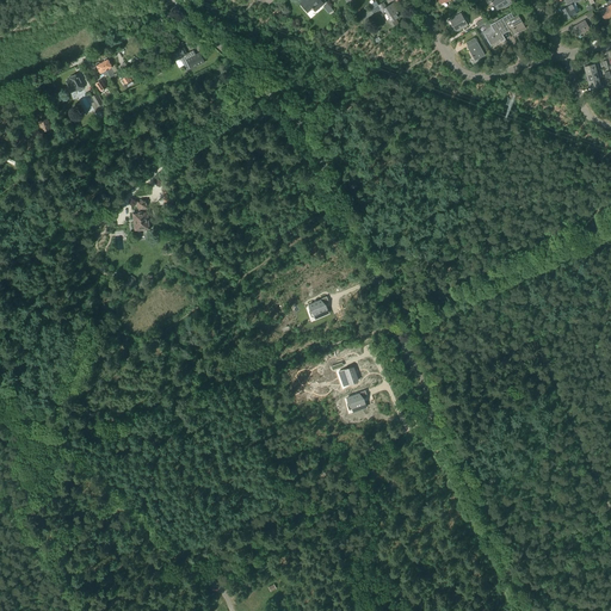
[(323,5),(319,0),(302,0),(298,2),(307,12),(312,8),(315,12),(323,5)]
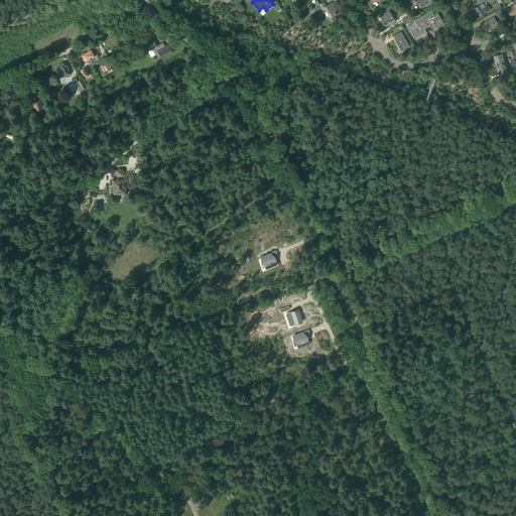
[(431,2),(429,0),(418,0),(417,0),(410,0),(412,4),(416,2),(420,8),(431,2)]
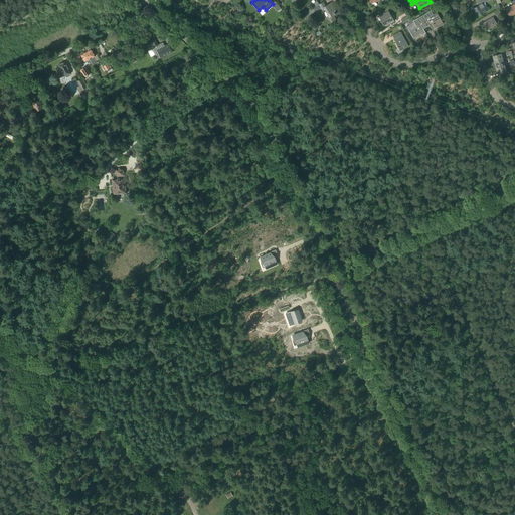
[(481,0),(477,3),(479,6),(474,9),(478,16),(483,13),(486,11),(482,4),(489,0),(481,0)]
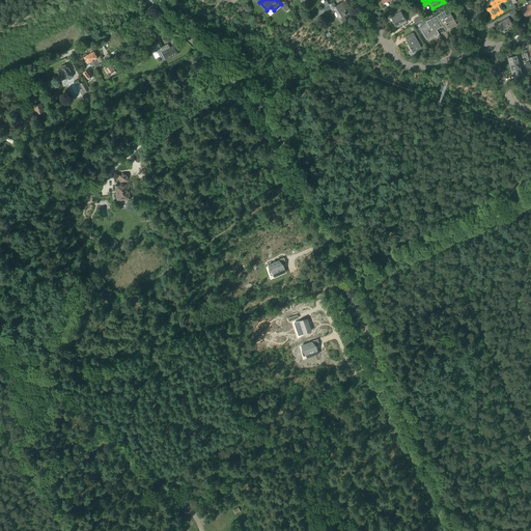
[(332,7),(330,8),(332,11),(334,10),(339,19),(338,20),(340,23),(345,20),(344,17),(348,15),(341,3),(336,6),(333,2),(331,4),(332,7)]
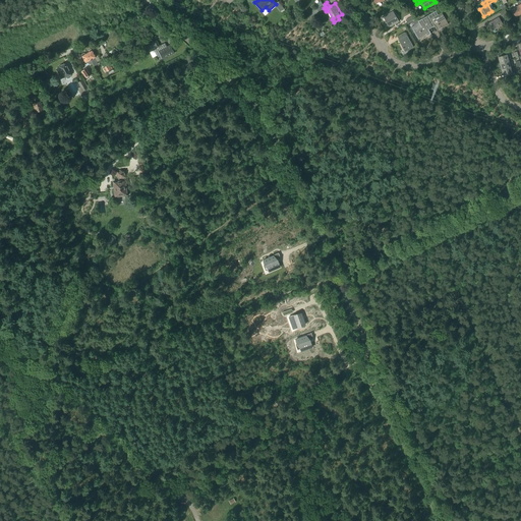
[(280,12),(284,9),(279,3),(276,6),(280,12)]
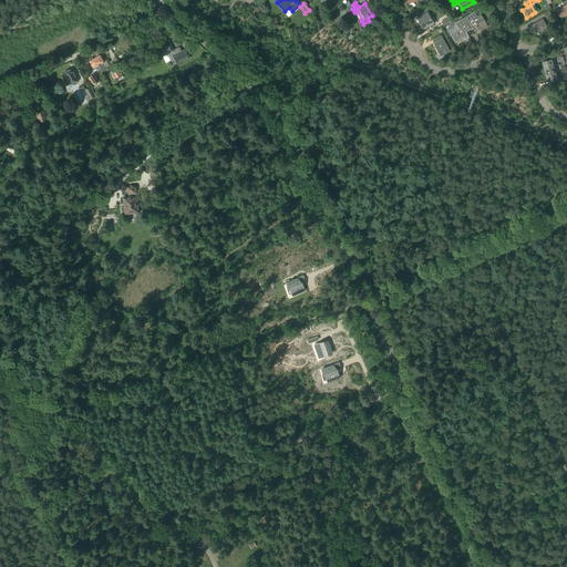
[(338,19),(347,13),(347,12),(352,9),(354,8),(353,4),(344,10),(336,16),(338,19)]
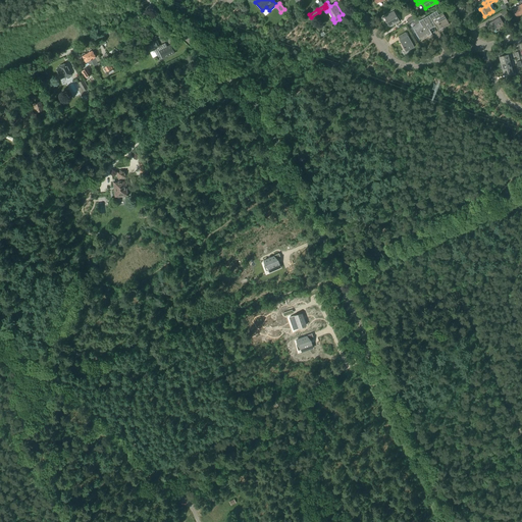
[(517,17),(521,13),(521,9),(519,6),(513,10),(517,17)]
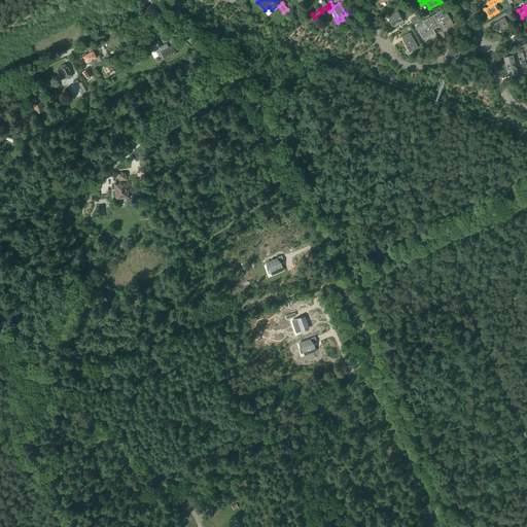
[(394,28),(403,22),(397,11),(388,18),(394,28)]
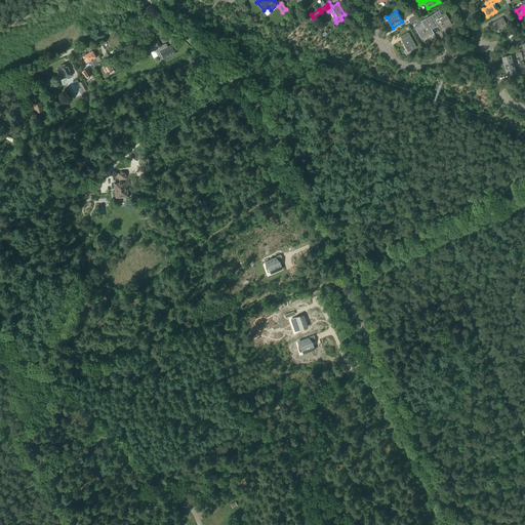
[(451,24),(445,12),(445,13),(441,15),(439,11),(429,17),(430,21),(435,29),(439,26),(441,30),(445,28),(445,27),(451,24)]
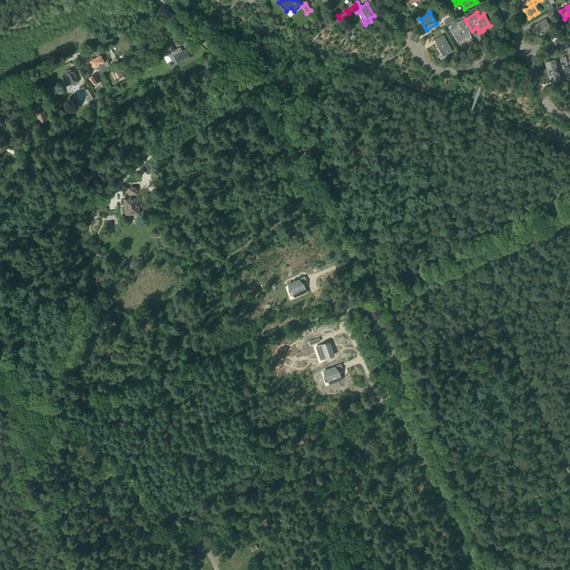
[(469,32),(472,31),(467,22),(465,19),(458,23),(459,26),(450,31),(452,36),(453,36),(458,42),(465,38),(467,40),(471,37),(469,32)]
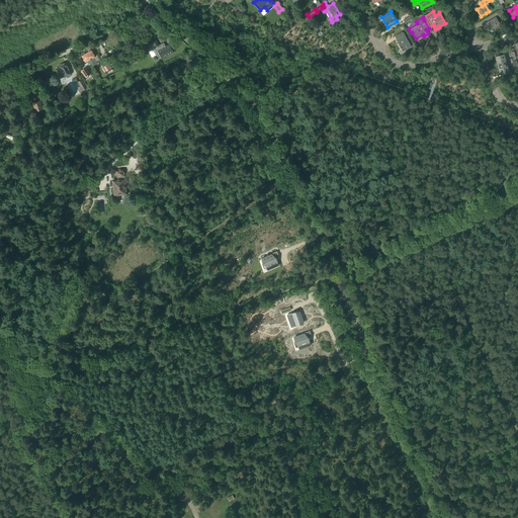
[(489,31),(500,25),(496,18),(485,24),(489,31)]
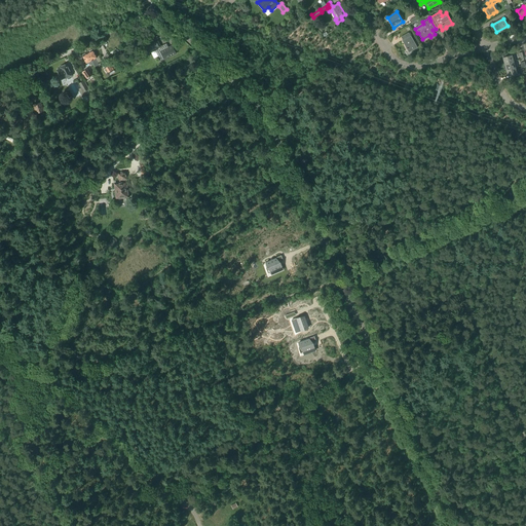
[(411,37),(409,33),(402,37),(403,41),(409,52),(417,48),(411,36),(411,37)]
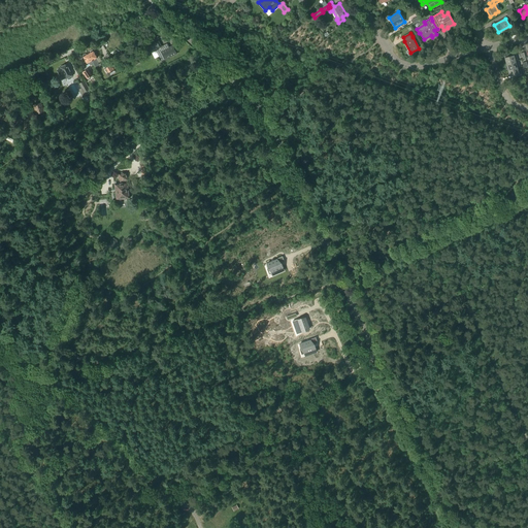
[(169,46),(167,43),(162,46),(159,40),(149,44),(152,52),(156,50),(162,62),(177,54),(173,44),(169,46)]
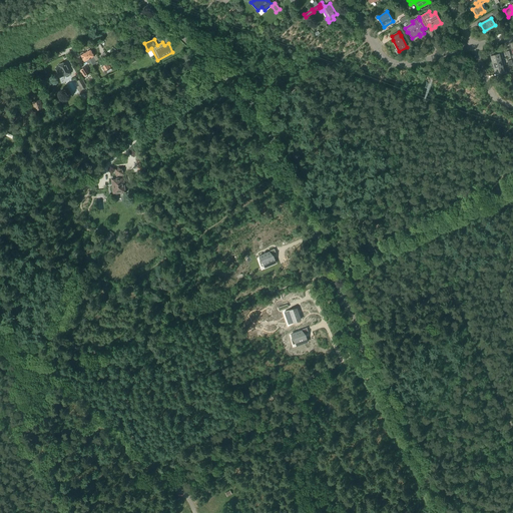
[(88,51),(86,52),(91,63),(92,65),(96,63),(93,57),(94,56),(90,49),(90,50),(89,48),(87,49),(88,51)]
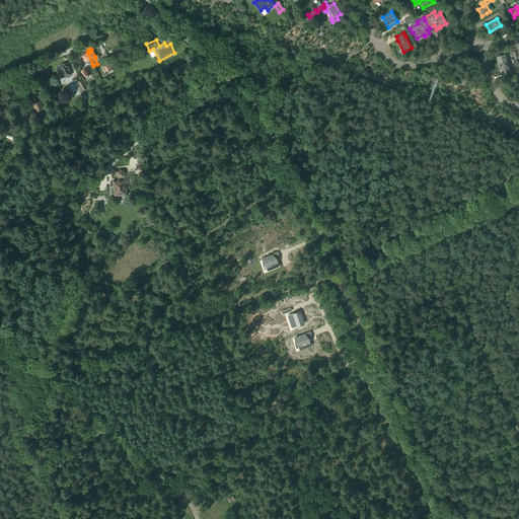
[(85,54),(85,53),(82,54),(82,55),(81,56),(85,63),(87,61),(89,64),(90,65),(92,64),(87,53),(85,54)]
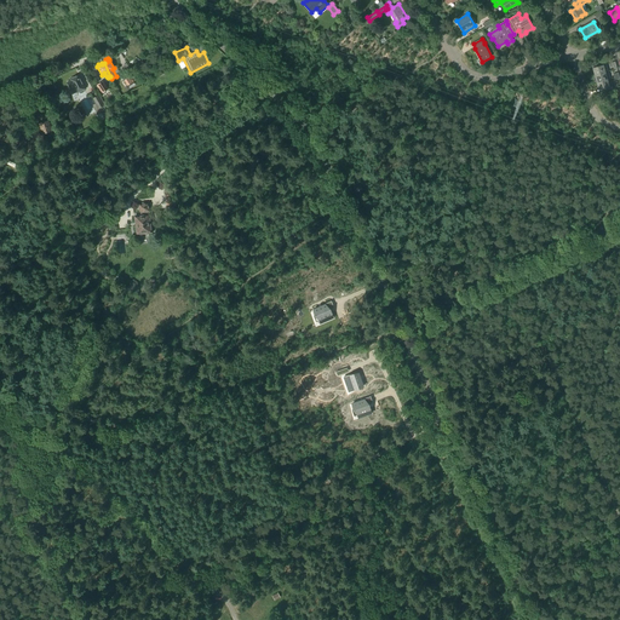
[(595,75),(608,72),(606,64),(592,68),(595,75)]
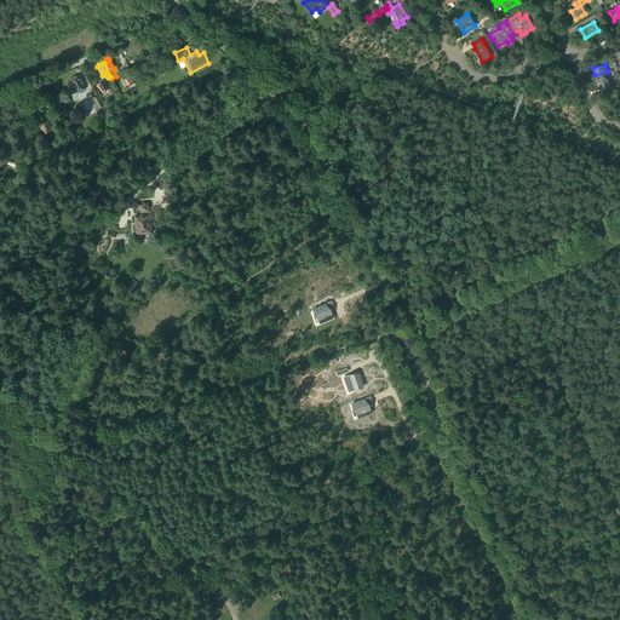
[(596,82),(607,80),(609,79),(608,72),(595,75),(595,79),(593,79),(595,82),(596,82)]
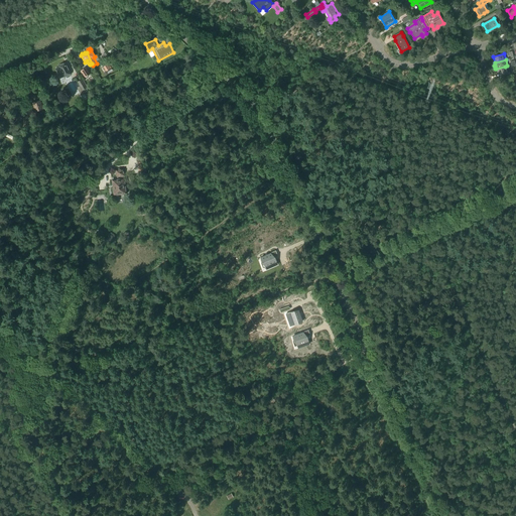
[(59,67),(55,69),(56,70),(56,71),(57,73),(58,73),(60,78),(65,76),(65,77),(66,76),(67,78),(68,78),(70,77),(70,76),(69,75),(70,74),(65,63),(63,63),(62,63),(60,65),(60,66),(59,66),(59,67)]
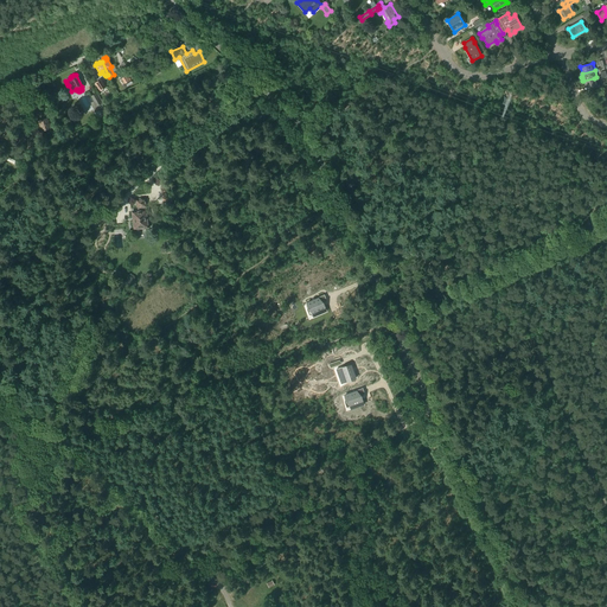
[(596,84),(594,78),(583,81),(586,88),(592,85),(593,89),(600,88),(599,84),(596,84)]
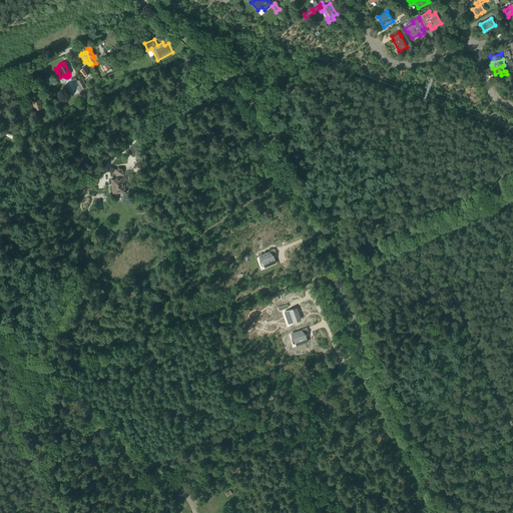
[(85,76),(89,73),(85,67),(81,70),(85,76)]
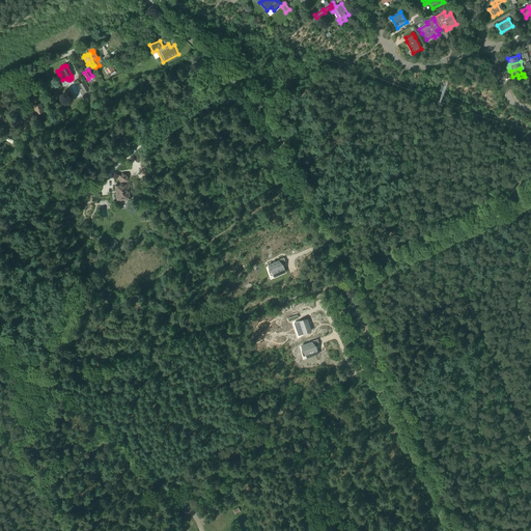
[(84,82),(79,84),(80,85),(86,98),(87,96),(87,98),(91,95),(89,91),(89,90),(84,82)]
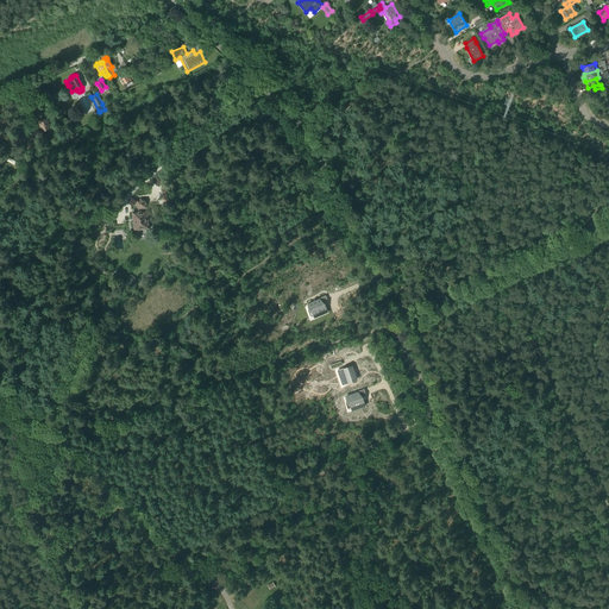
[(70,121),(75,119),(70,110),(66,112),(70,121)]
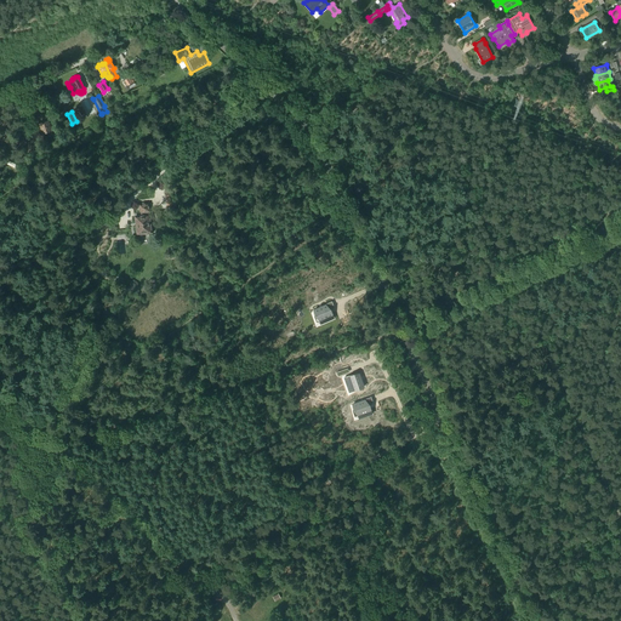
[(43,134),(51,131),(47,121),(40,125),(43,134)]
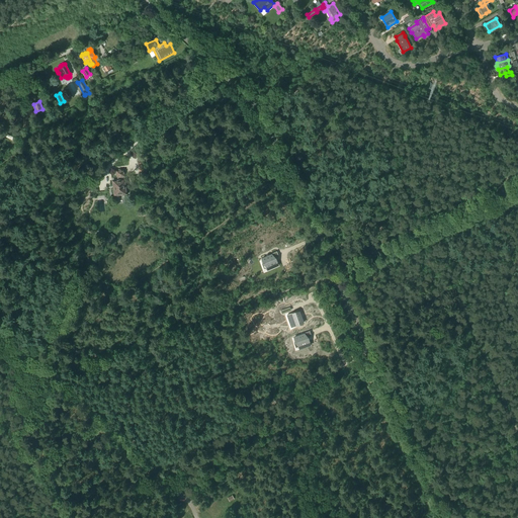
[(125,194),(123,176),(124,176),(123,170),(116,171),(117,177),(117,180),(116,180),(115,180),(114,180),(113,181),(114,195),(125,194)]
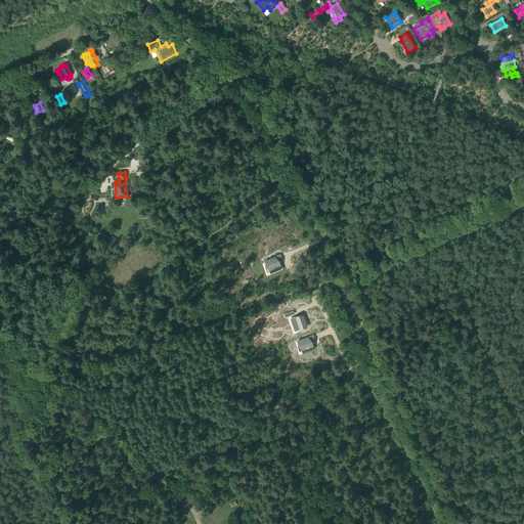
[(275,259),(265,263),(267,268),(266,268),(268,273),(281,267),(279,263),(277,263),(275,259)]
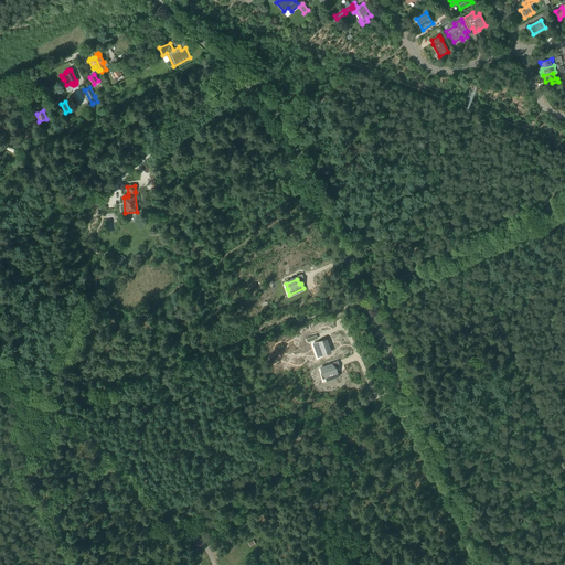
[(318,342),(313,343),(317,354),(321,353),(322,355),(331,352),(327,340),(318,343),(318,342)]
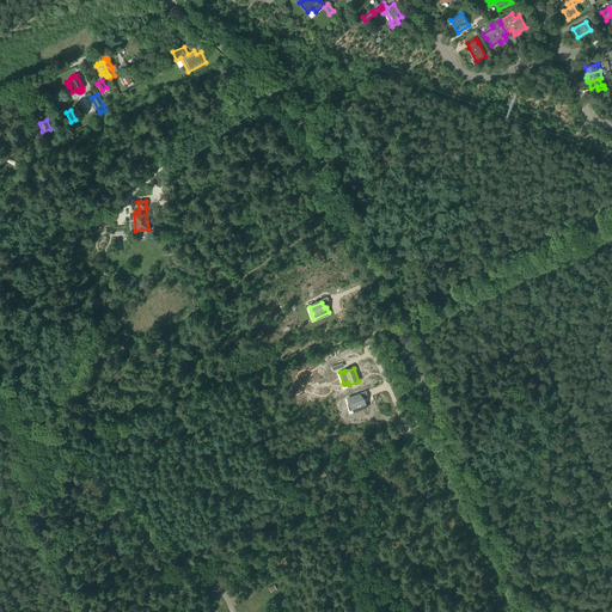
[(360,393),(347,397),(349,403),(347,403),(349,409),(365,404),(363,398),(361,398),(360,393)]
